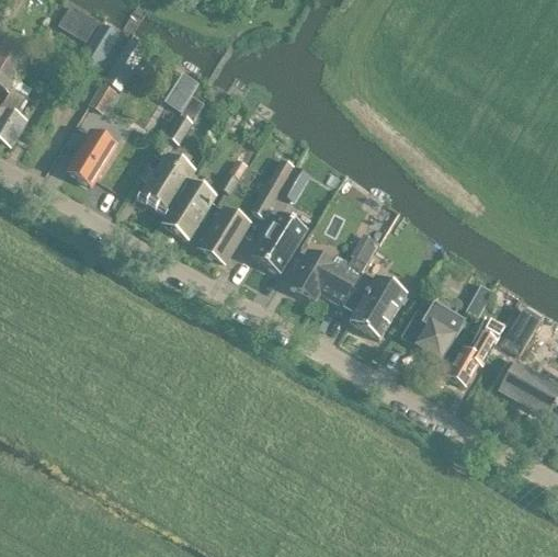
[(61,24),(88,41),(100,21),(72,4),(61,24)]
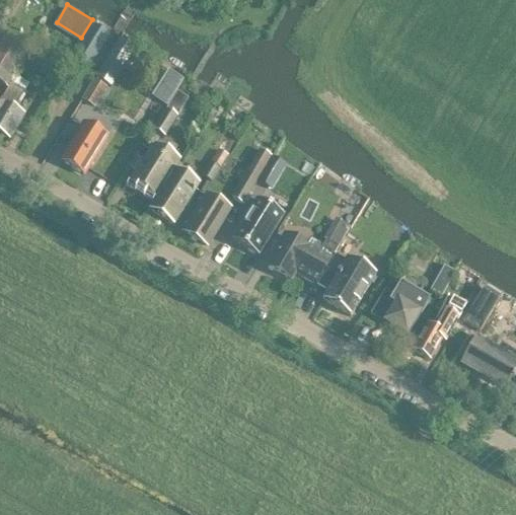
[(71,60),(87,70),(111,31),(95,21),(71,60)]
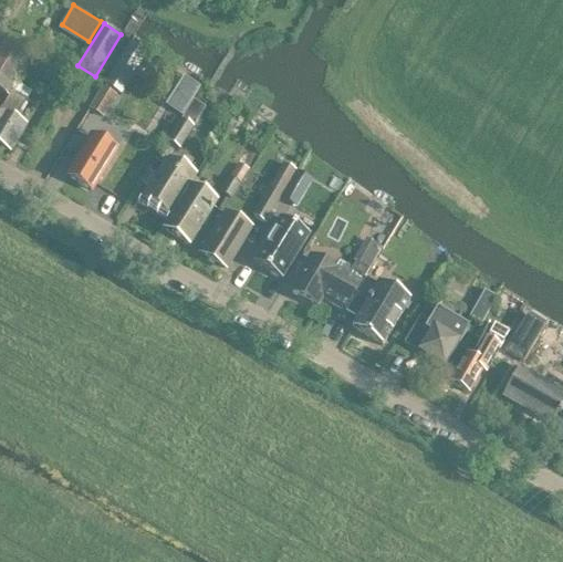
[(0,41),(0,86),(10,92),(33,52),(4,34),(0,41)]
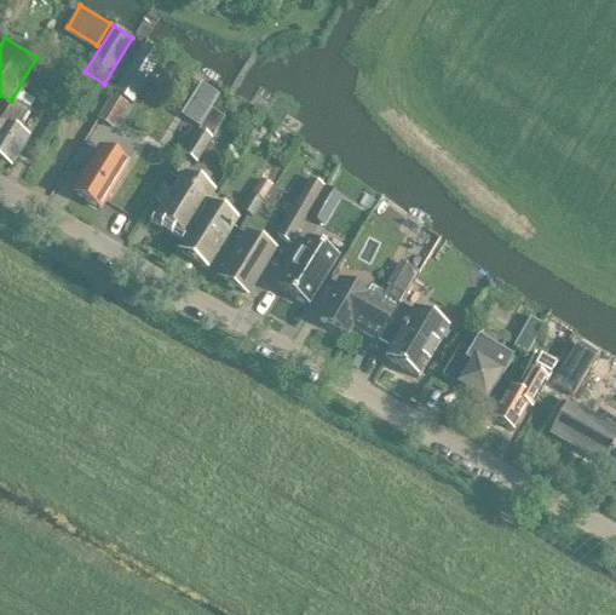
[(149,44),(117,93),(115,92),(102,114),(115,122),(128,101),(140,80),(144,82),(162,52),(149,44)]
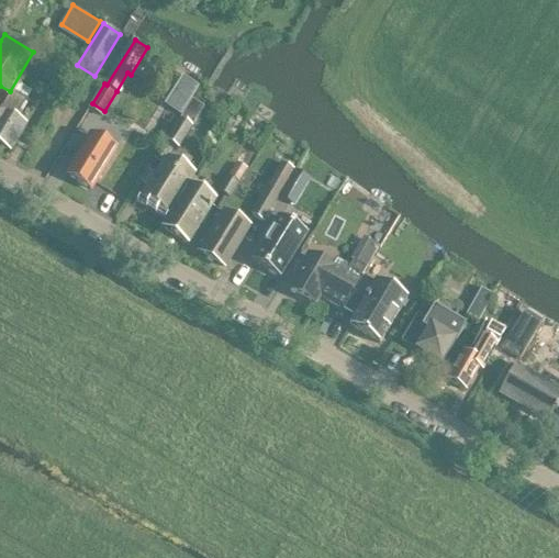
[(210,101),(196,92),(203,79),(178,64),(159,96),(200,119),(210,101)]
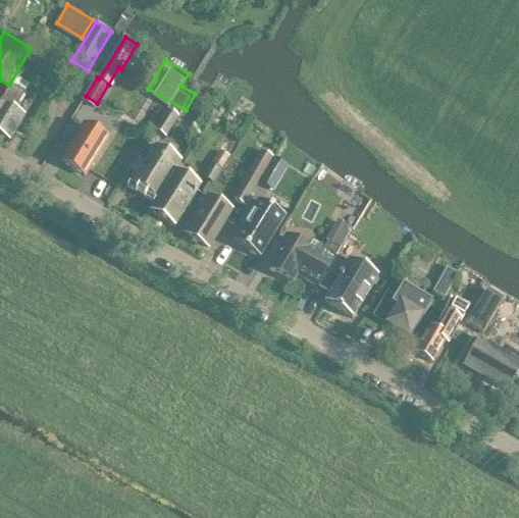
[(0,104),(0,130),(11,137),(26,112),(15,106),(31,81),(18,73),(0,104)]
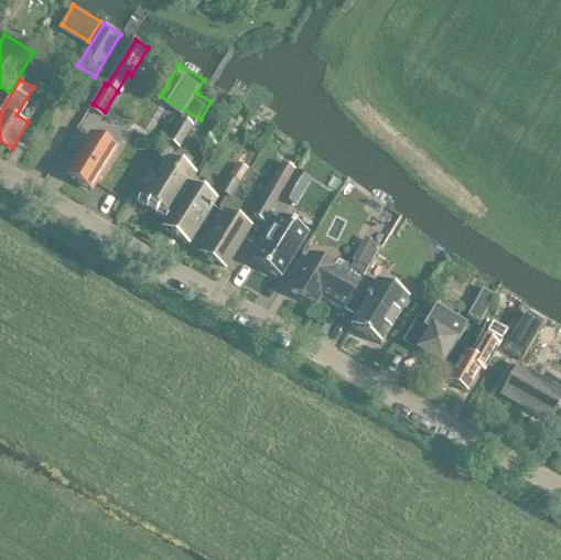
[(170,137),(181,144),(195,121),(184,115),(170,137)]
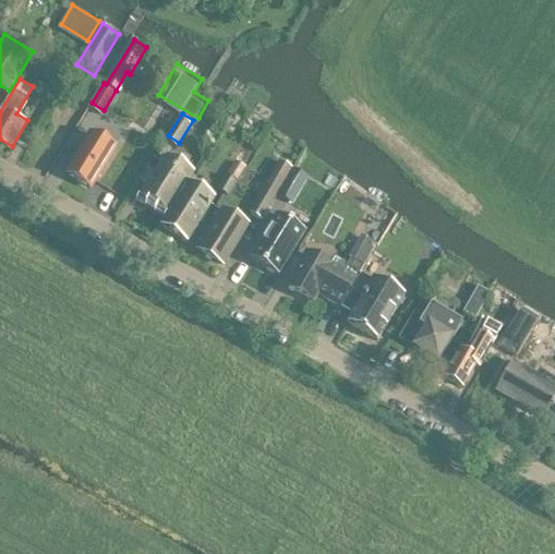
[(97,124),(94,130),(70,169),(92,183),(120,139),(97,124)]
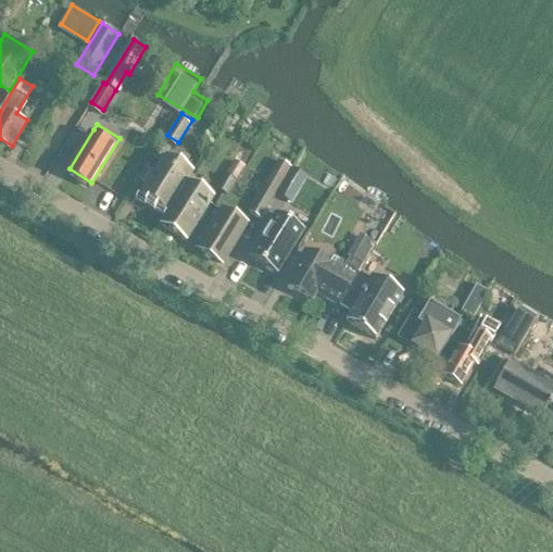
[(142,191),(170,209),(190,176),(196,167),(167,151),(142,191)]
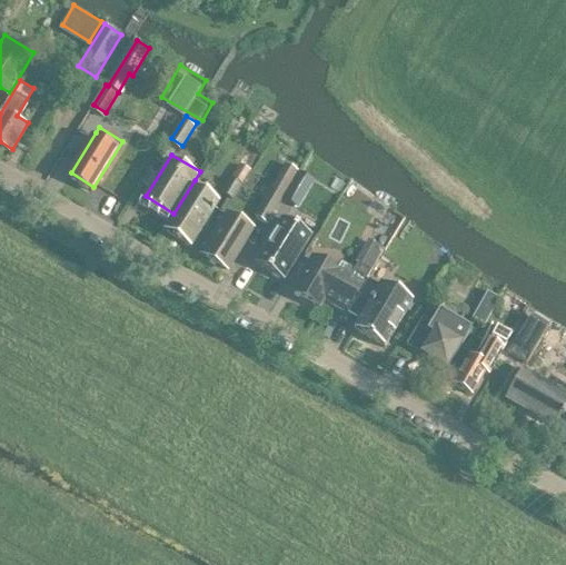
[(288,160),(272,187),(256,212),(268,219),(300,168),(288,160)]
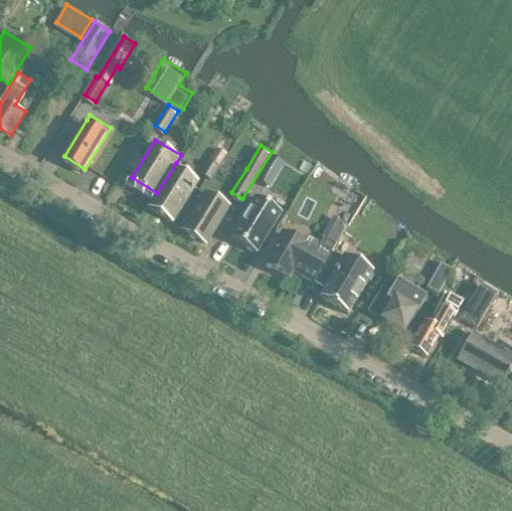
[(272,152),(258,176),(272,184),(286,160),(272,152)]
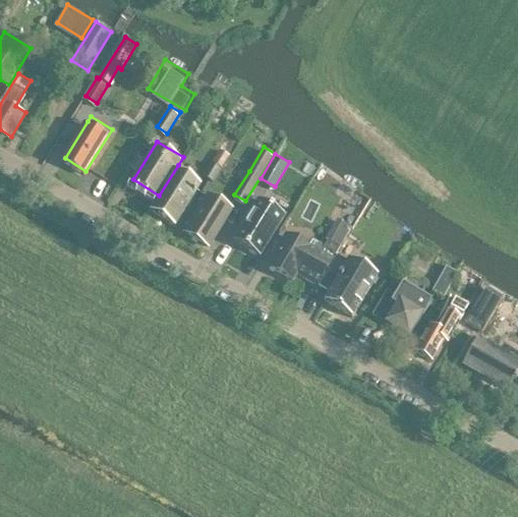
[(205,173),(214,179),(222,166),(214,160),(205,173)]
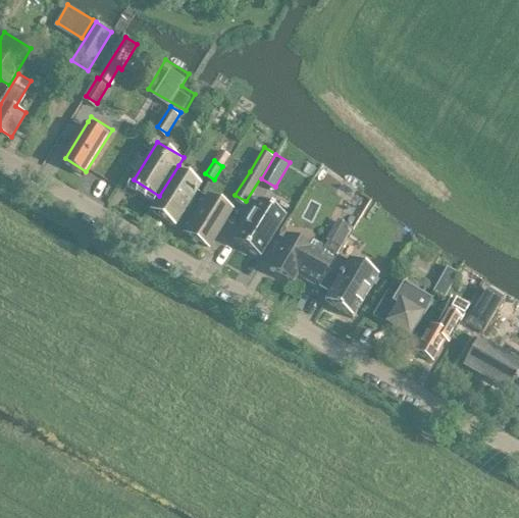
[(178,165),(159,196),(152,207),(176,222),(203,180),(178,165)]
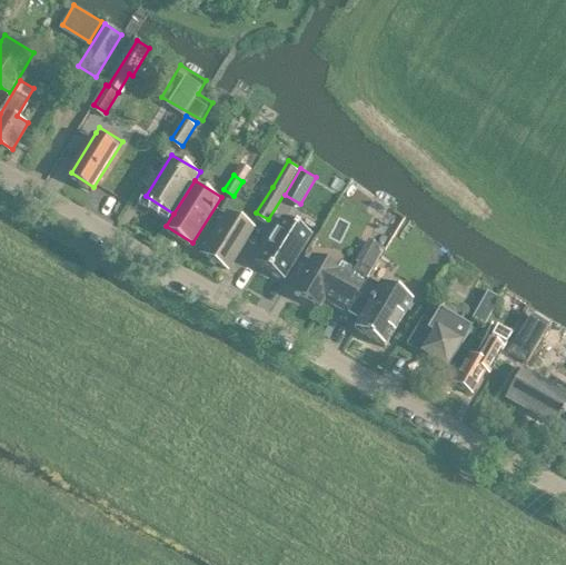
[(205,249),(230,265),(255,226),(229,209),(205,249)]
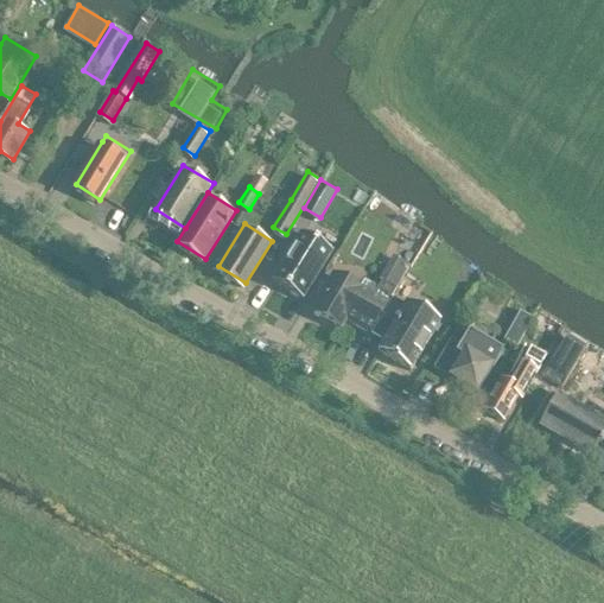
[(304,228),(274,277),(304,296),(335,247),(304,228)]
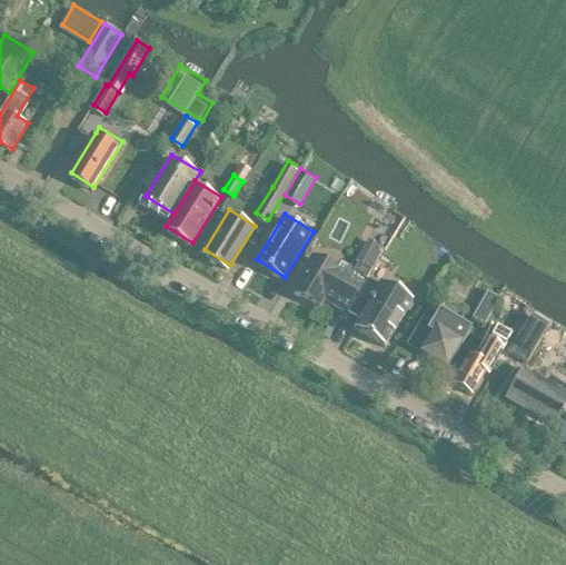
[(338,267),(316,255),(297,289),(301,293),(305,296),(310,299),(315,299),(319,303),(326,293),(337,299),(336,301),(349,309),(386,245),(373,237),(356,266),(344,258),(338,267)]
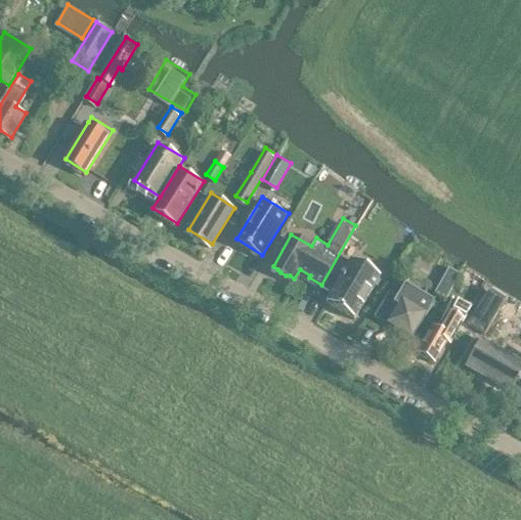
[(321,285),(333,291),(328,299),(356,315),(381,273),(353,257),(351,259),(341,253),(321,285)]
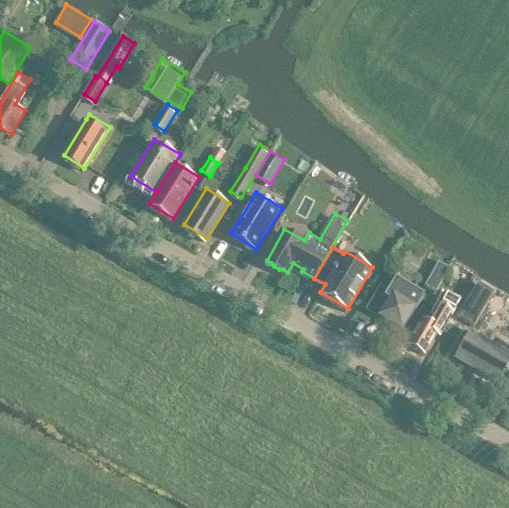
[(427,283),(430,285),(438,289),(451,265),(440,259),(427,283)]
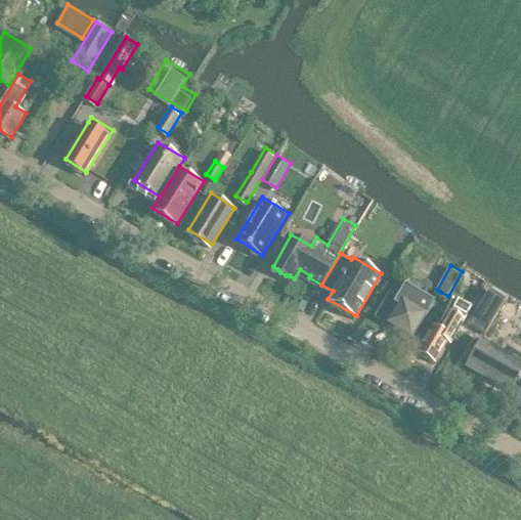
[(409,276),(398,295),(391,291),(377,315),(414,337),(436,300),(426,294),(430,287),(428,284),(425,279),(420,276),(414,276),(409,276)]
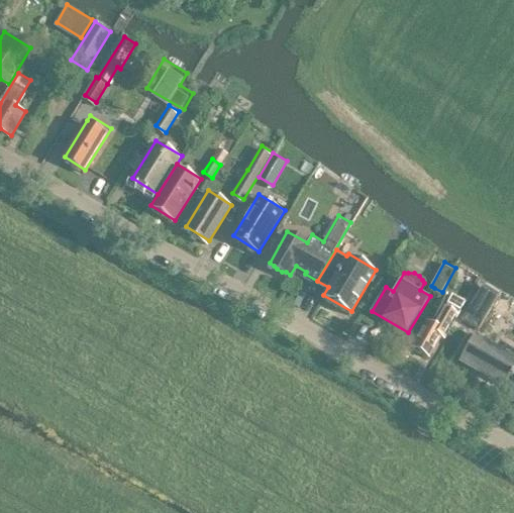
[(446,337),(465,348),(485,313),(485,314),(503,285),(484,274),(466,304),(446,337)]
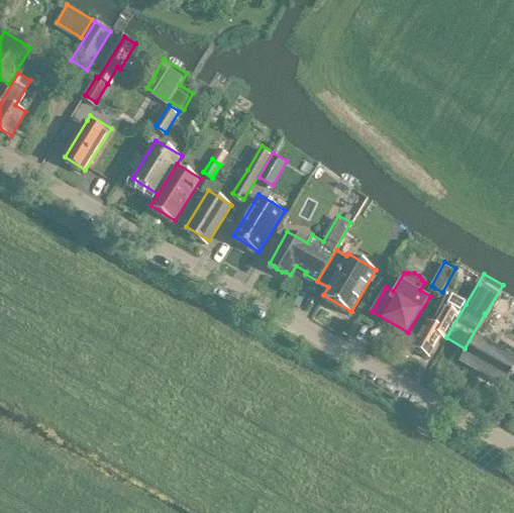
[(454,291),(448,301),(436,322),(428,318),(413,344),(431,354),(445,328),(449,330),(467,298),(454,291)]
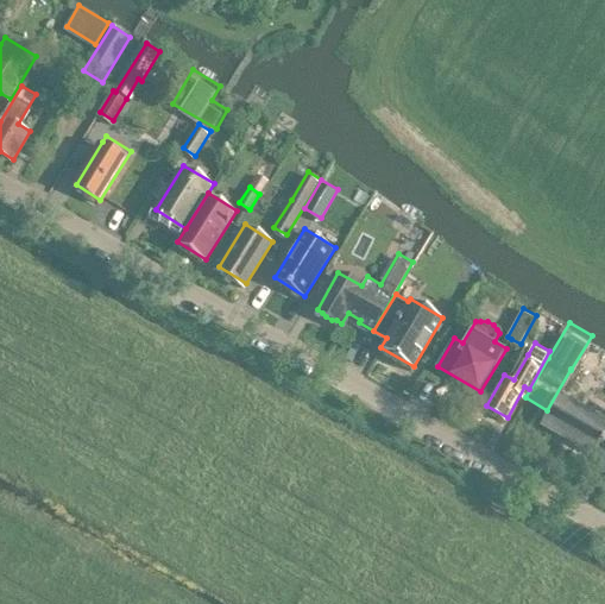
[(543,422),(596,451),(602,440),(604,441),(604,435),(604,414),(561,390),(543,422)]
